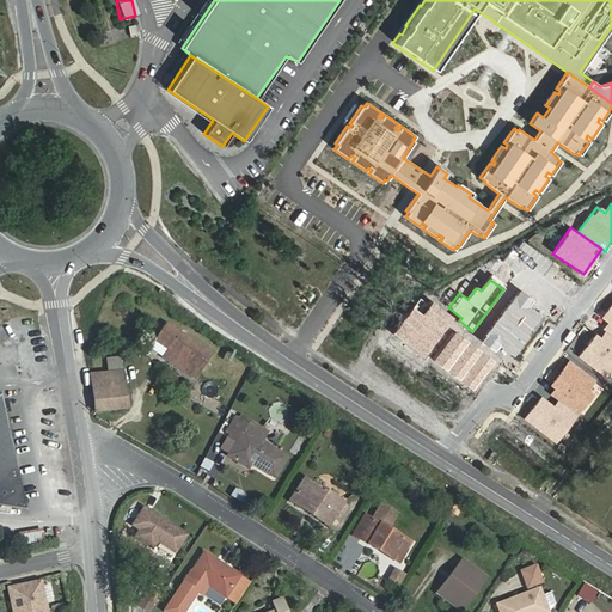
[(543,316),(513,294),(482,336),(512,357),(543,316)]
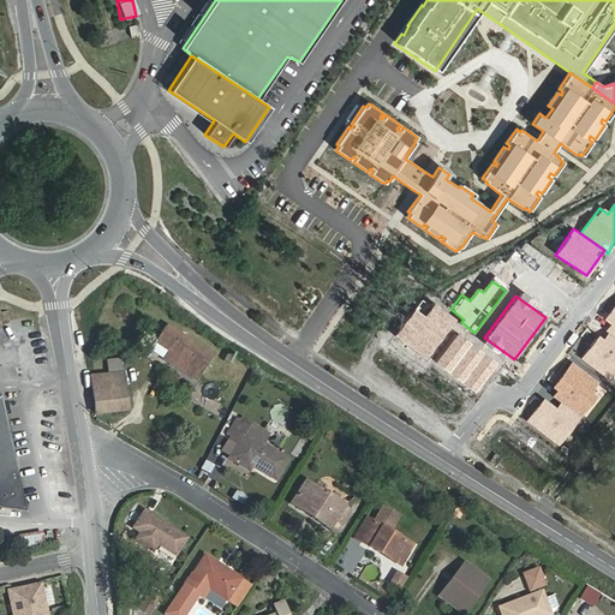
[(454,321),(423,297),(394,334),(424,358),(454,321)]
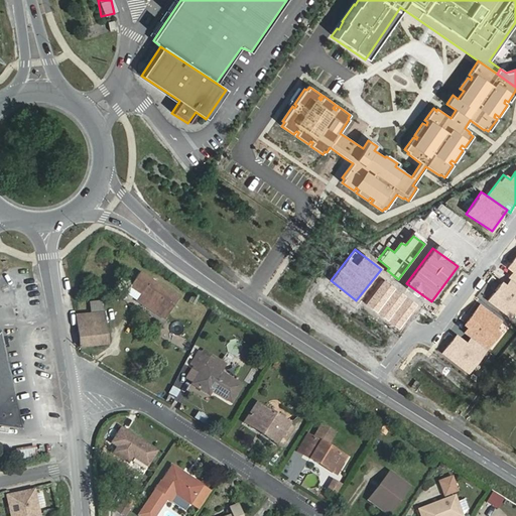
[(512,272),(508,277),(511,279),(515,283),(515,256),(507,268),(512,272)]
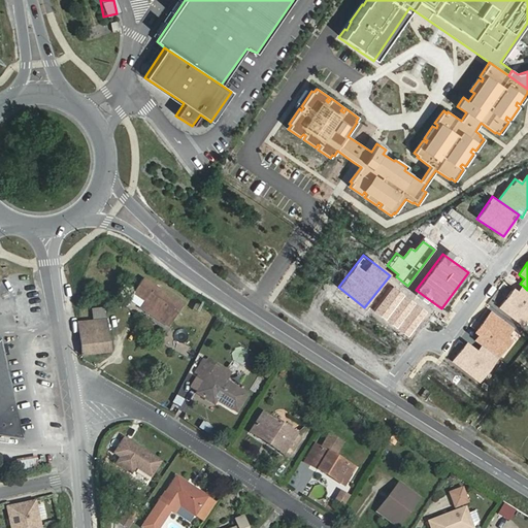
[(184,305),(143,278),(133,294),(144,301),(140,308),(169,327),(184,305)]
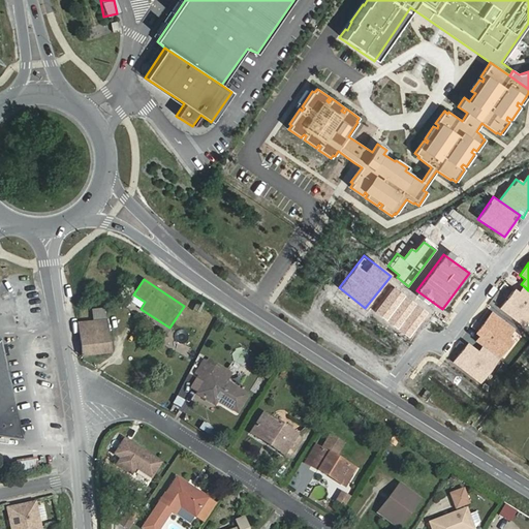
[(426,312),(393,286),(373,312),(407,337),(426,312)]
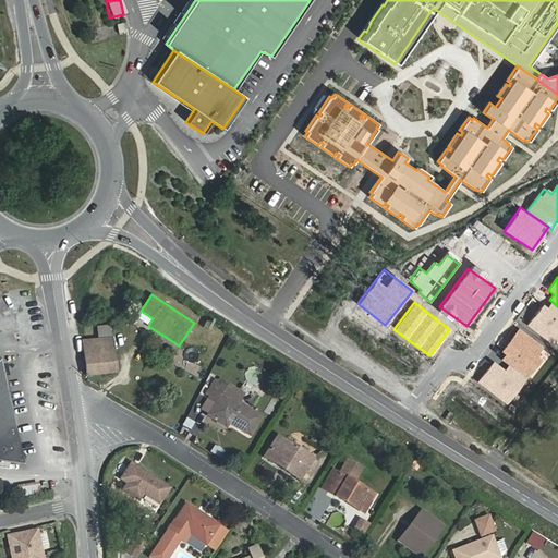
[(547,308),(542,304),(525,325),(549,346),(557,335),(557,306),(553,302),(547,308)]
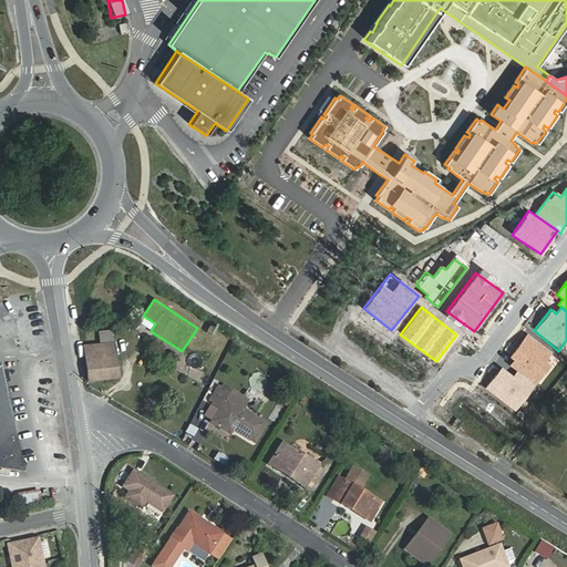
[(550,352),(526,333),(508,357),(513,360),(509,364),(516,369),(536,384),(549,367),(543,362),(550,352)]
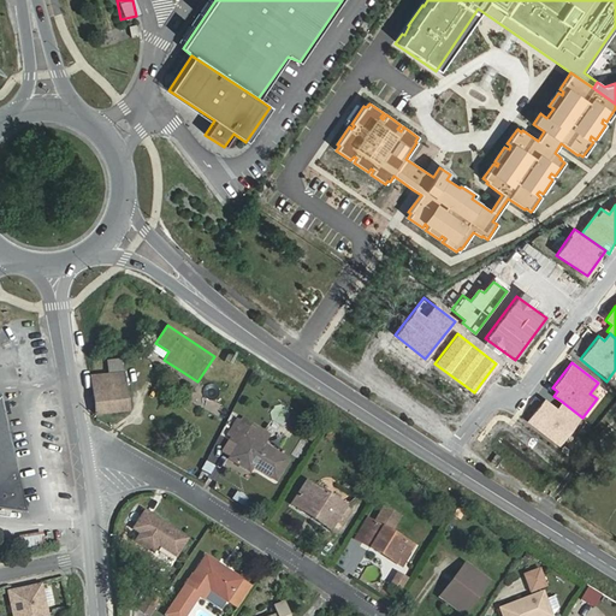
[(92,377),(96,415),(128,410),(124,373),(92,377)]
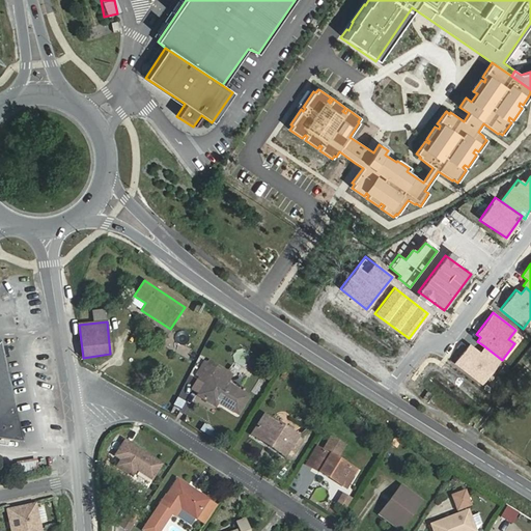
[(0,438),(20,440),(0,341),(0,438)]
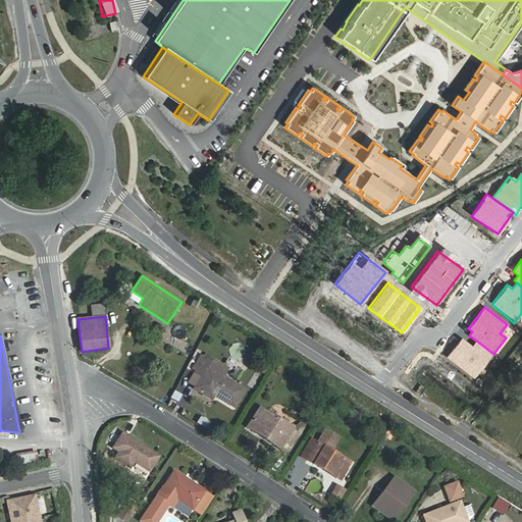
[(470,346),(461,338),(446,357),(472,380),(493,354),(475,340),(470,346)]
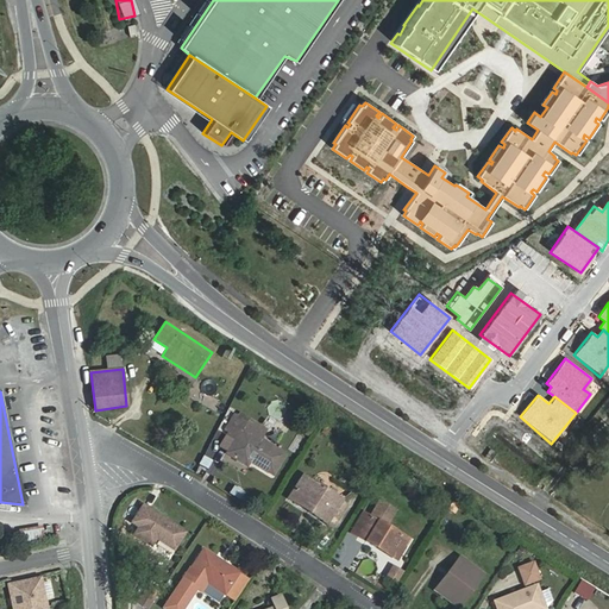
[(274,475),(286,454),(243,427),(250,416),(242,412),(227,434),(234,440),(227,453),(245,464),(248,460),(274,475)]
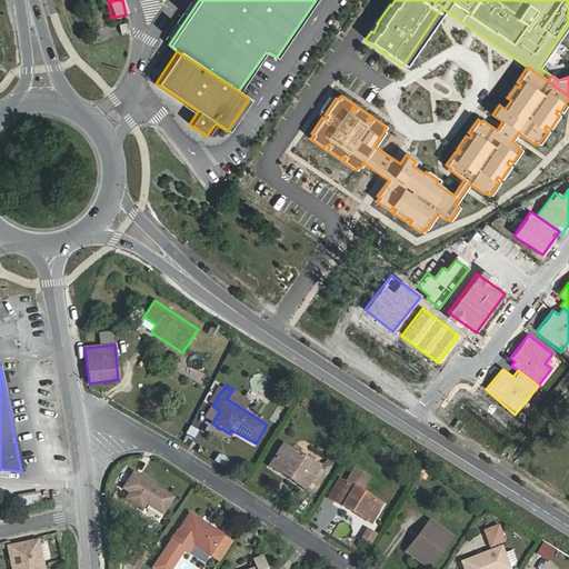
[(271,462),(292,476),(290,479),(306,489),(315,476),(319,467),(283,443),(271,462)]
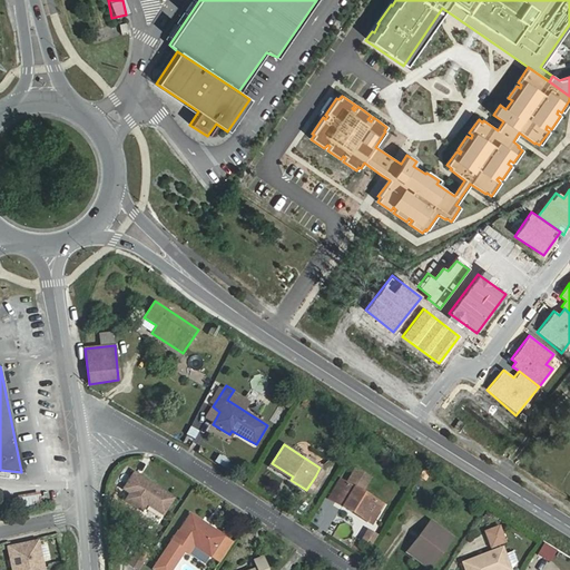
[(112,462),(127,457),(125,451),(110,458),(112,462)]
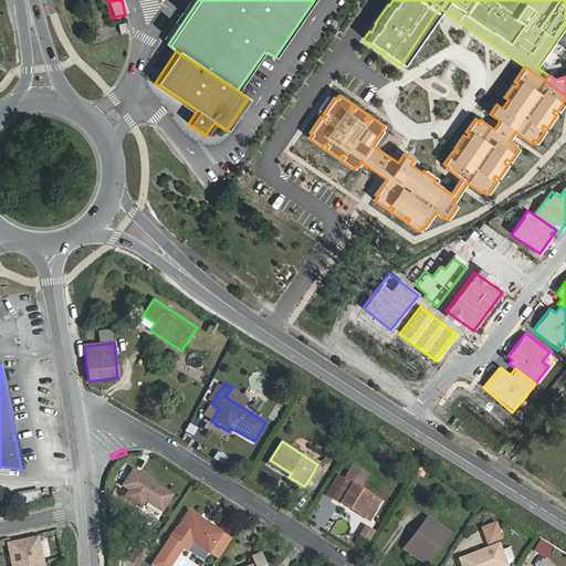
[(416,467),(409,462),(401,474),(408,479),(416,467)]
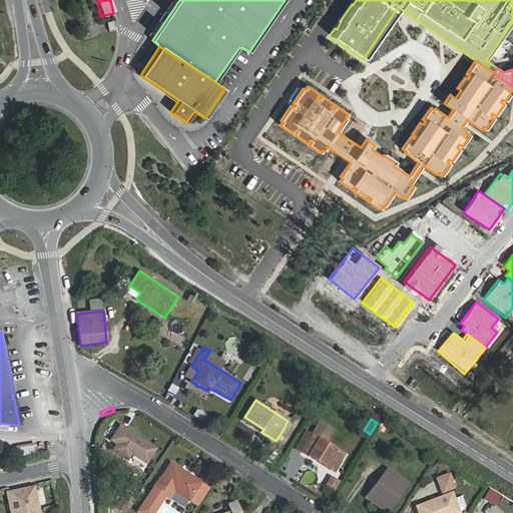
[(317,461),(318,459),(337,470),(346,455),(326,443),(333,430),(320,422),(313,435),(302,452),(317,461)]
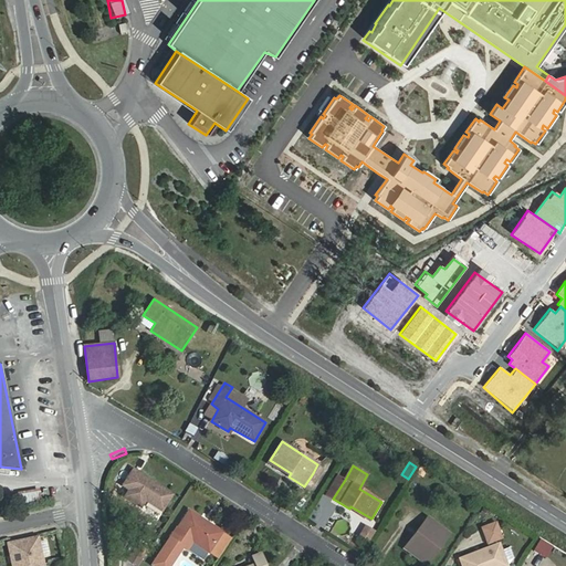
[(123,485),(132,472),(123,467),(114,480),(123,485)]
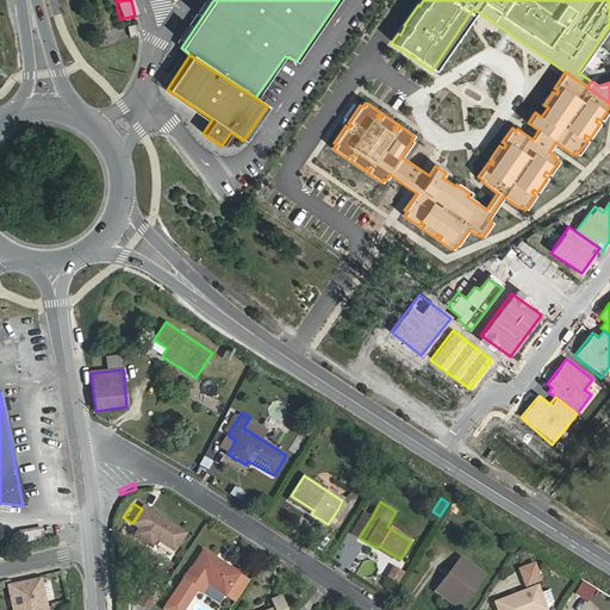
[(454,504),(449,511),(455,515),(459,506),(454,504)]
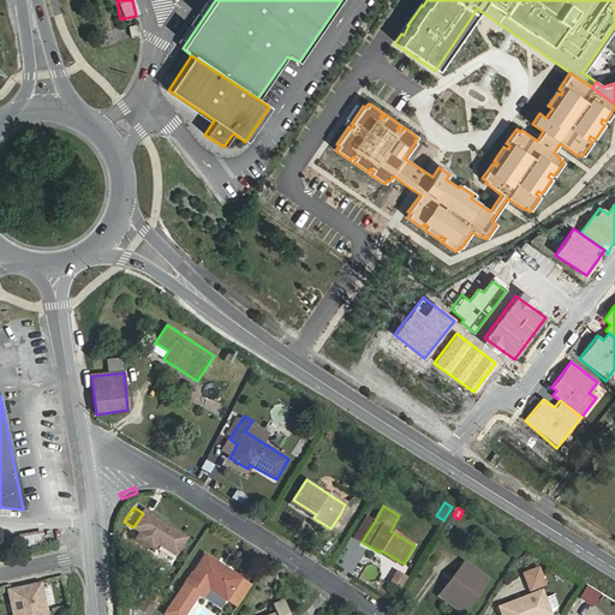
[(154,551),(157,545),(159,544),(175,555),(187,537),(144,509),(143,513),(133,527),(139,532),(136,539),(154,551)]
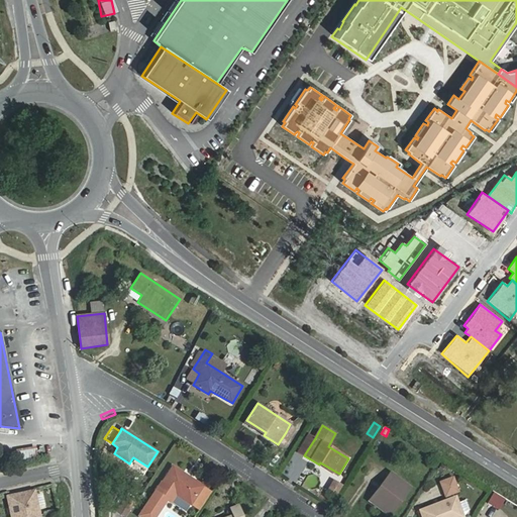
[(291,435),(286,432),(278,444),(283,447),(291,435)]
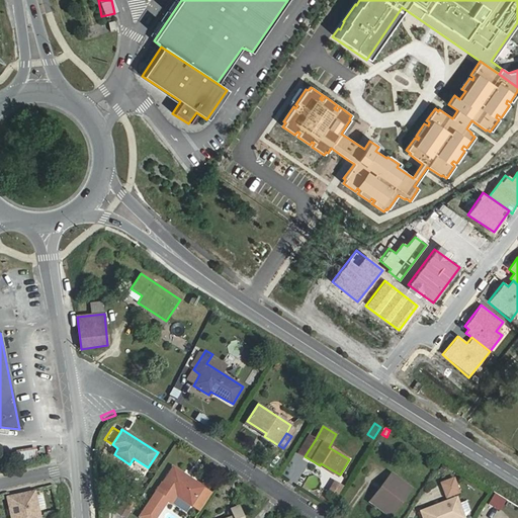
[(298,453),(305,456),(316,439),(310,436),(298,453)]
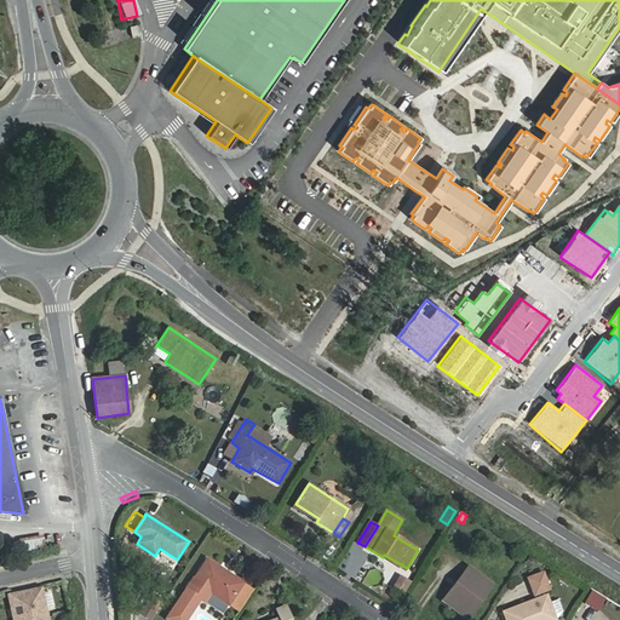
[(46,545),(44,535),(21,541),(22,550),(46,545)]
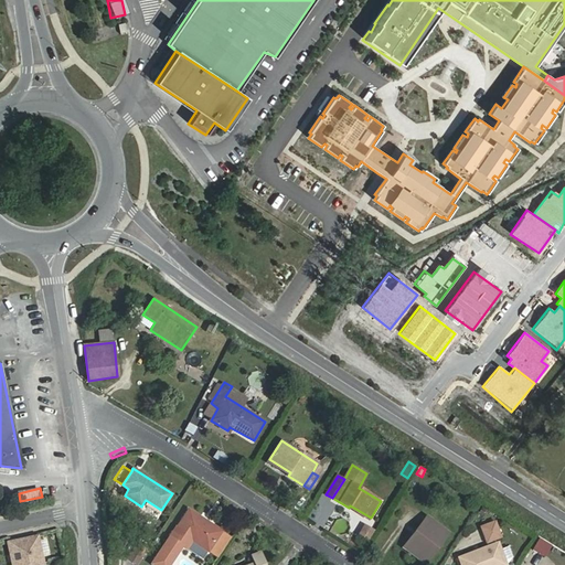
[(222,531),(189,510),(178,528),(177,526),(152,564),(170,564),(172,563),(169,560),(179,544),(187,548),(192,541),(209,552),(222,531)]
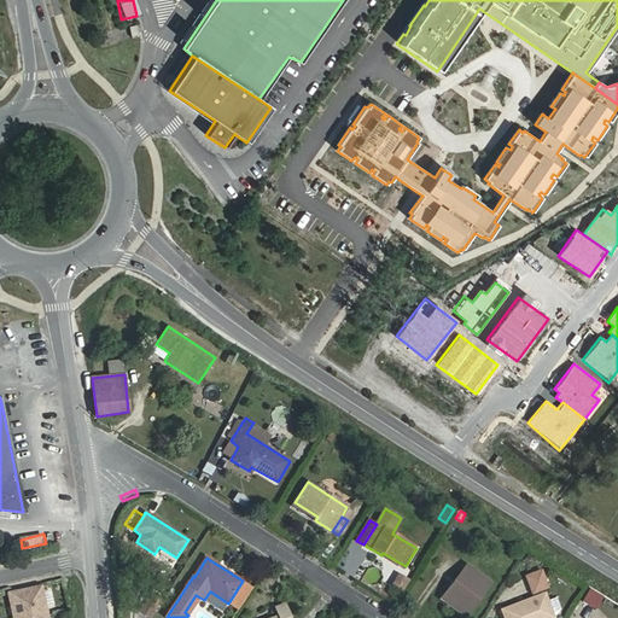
[(461,613),(476,594),(481,598),(491,583),(467,565),(441,599),(461,613)]
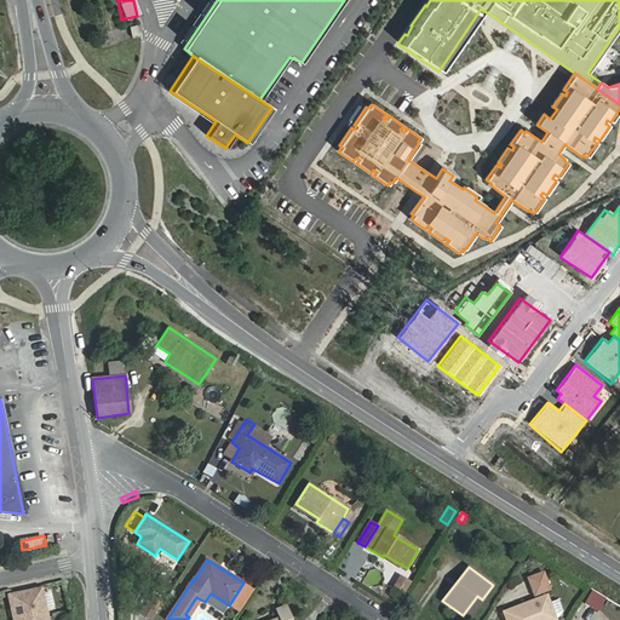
[(544,573),(528,578),(534,595),(550,590),(544,573)]
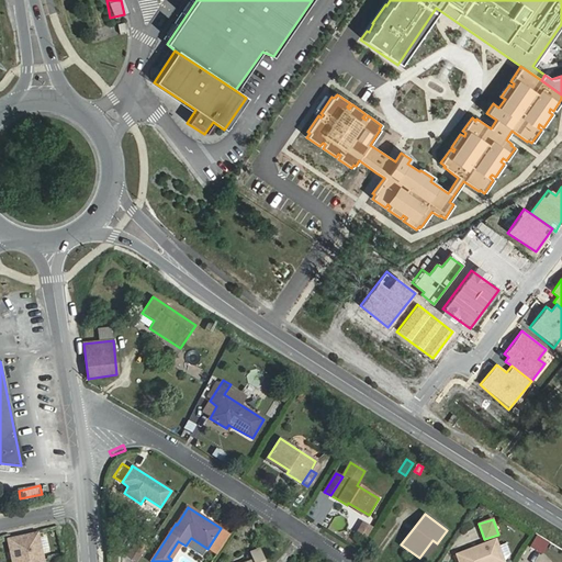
[(362,523),(357,531),(366,537),(371,528),(362,523)]
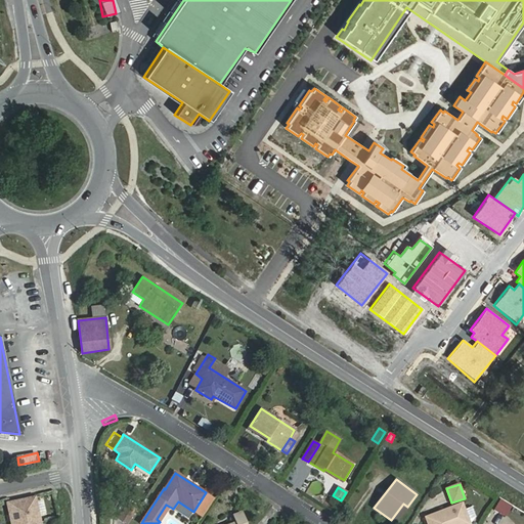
[(38,523),(33,498),(22,501),(22,498),(6,503),(8,513),(10,512),(12,519),(8,520),(9,523),(38,523)]
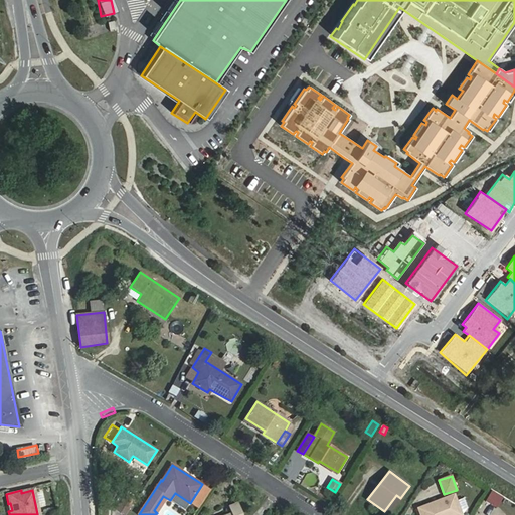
[(492,491),(486,502),(498,508),(504,497),(492,491)]
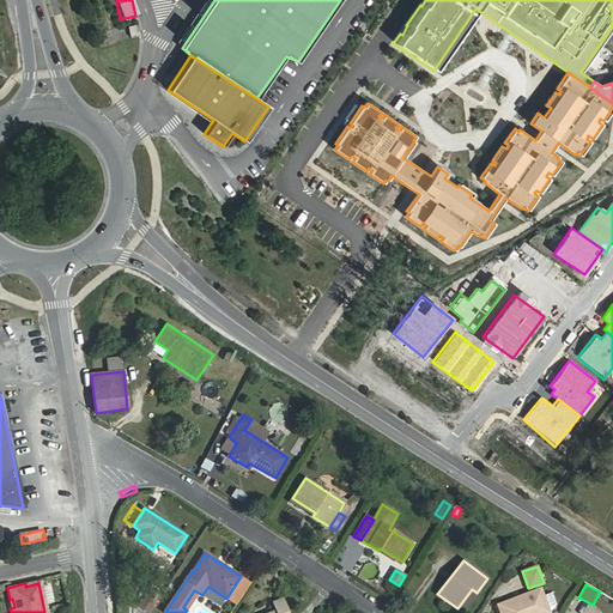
[(208,587),(202,595),(220,607),(226,599),(208,587)]
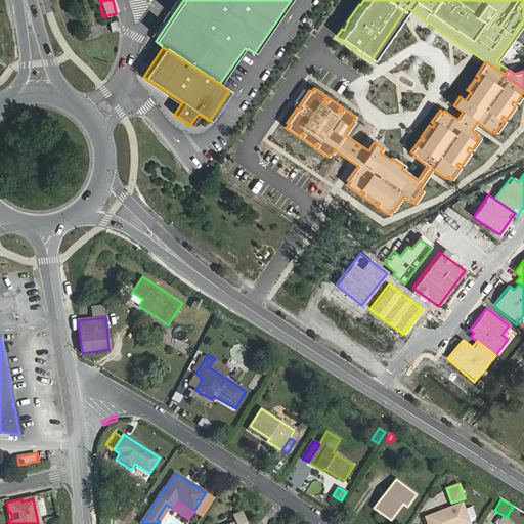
[(137,508),(128,503),(119,518),(127,523),(137,508)]
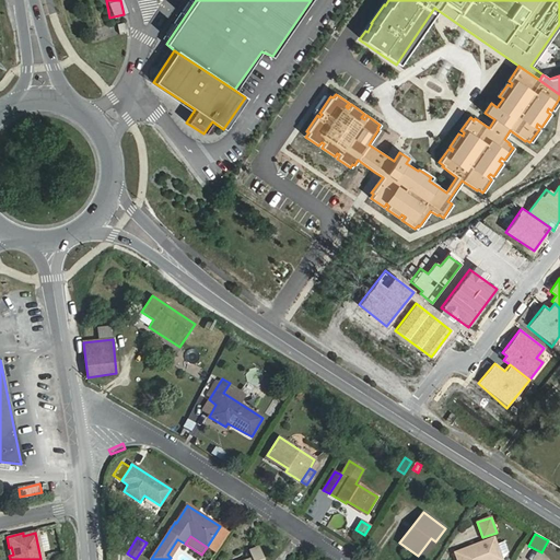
[(502,559),(493,538),(455,552),(457,559),(502,559)]
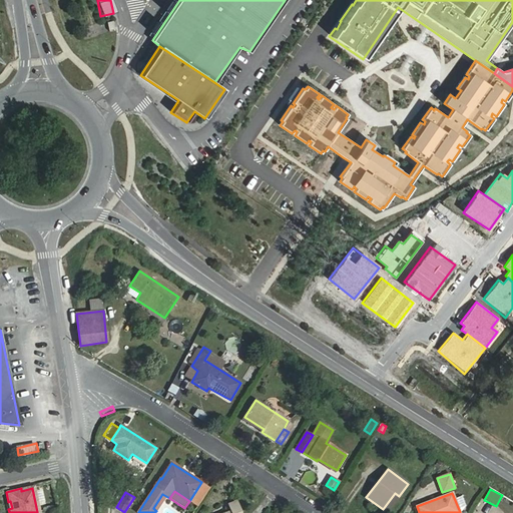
[(226,512),(240,512),(236,502),(228,505),(231,511),(226,512)]
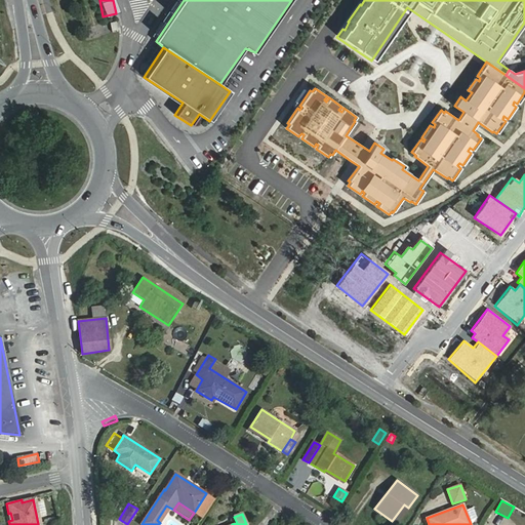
All buildings are outlined.
